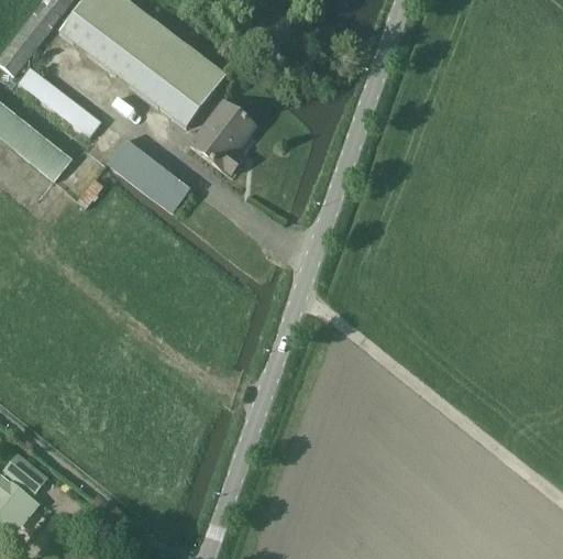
[(0,65),(13,76),(67,9),(70,12),(79,0),(45,0),(0,56),(0,65)]
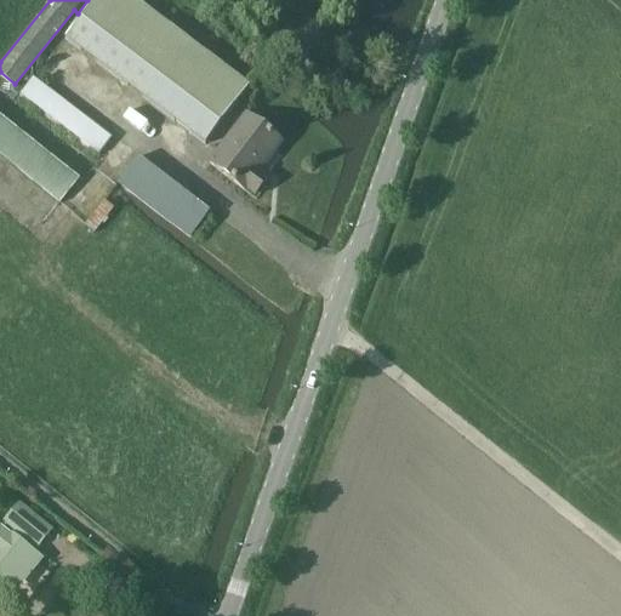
[(205,142),(250,84),(157,11),(142,0),(92,0),(67,34),(205,142)]
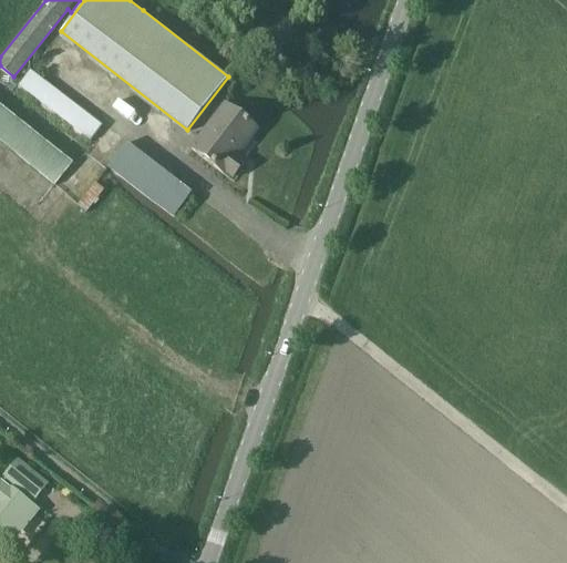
[(90,140),(102,122),(30,68),(18,84),(90,140)]
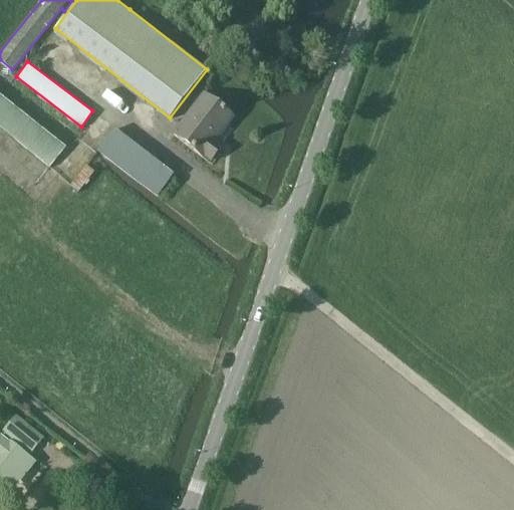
[(0,123),(50,166),(66,147),(0,92),(0,123)]
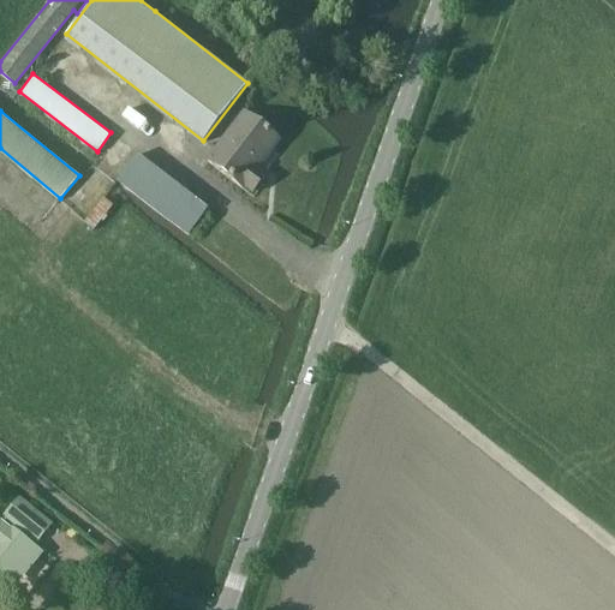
[(257,167),(278,141),(245,112),(207,161),(242,187),(244,185),(251,190),(264,173),(257,167)]
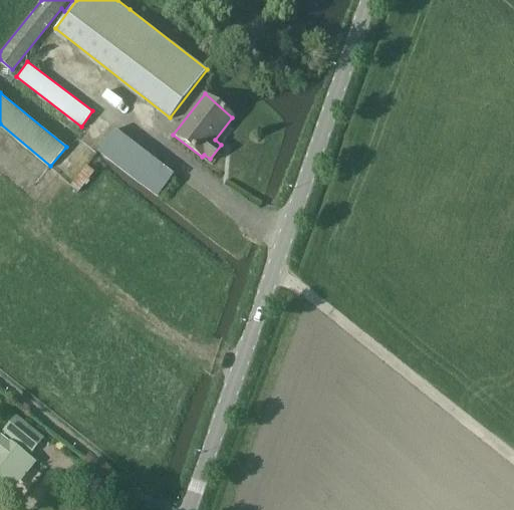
[(157,194),(172,174),(113,128),(98,148),(100,150),(157,194)]
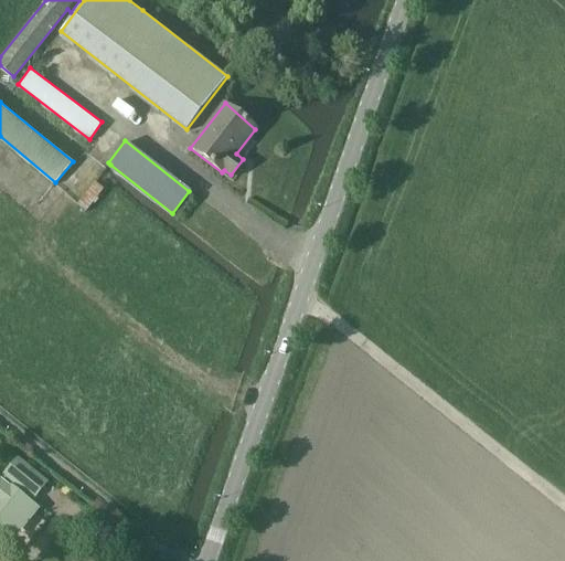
[(86,209),(104,186),(93,178),(76,201),(86,209)]
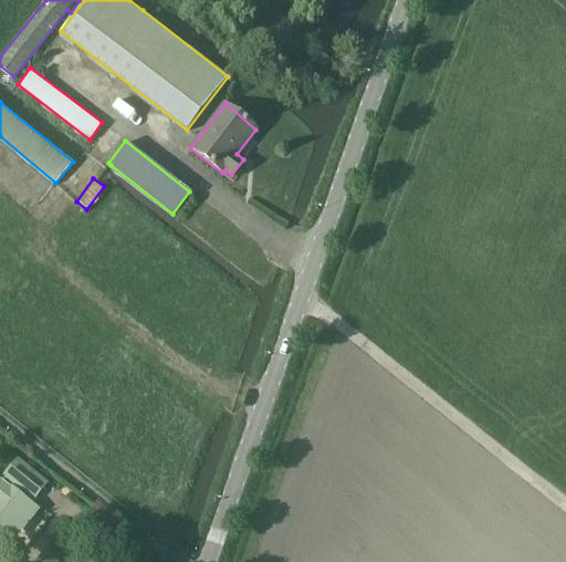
[(33,499),(48,480),(17,454),(2,472),(33,499)]
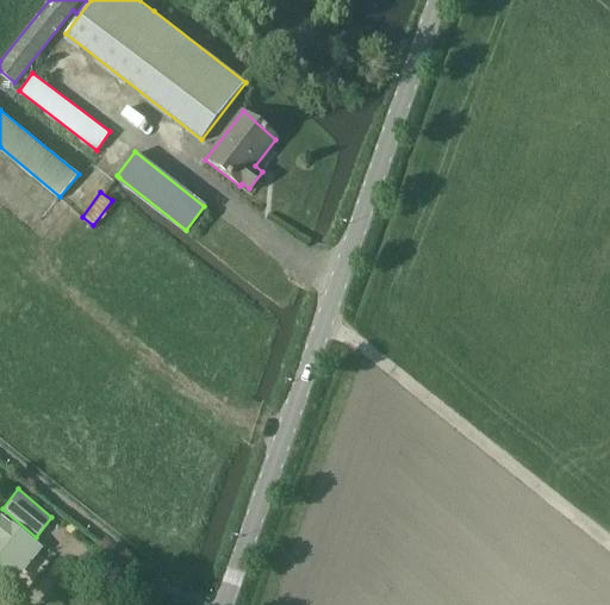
[(19,575),(43,546),(11,519),(10,521),(0,512),(0,569),(5,563),(19,575)]
